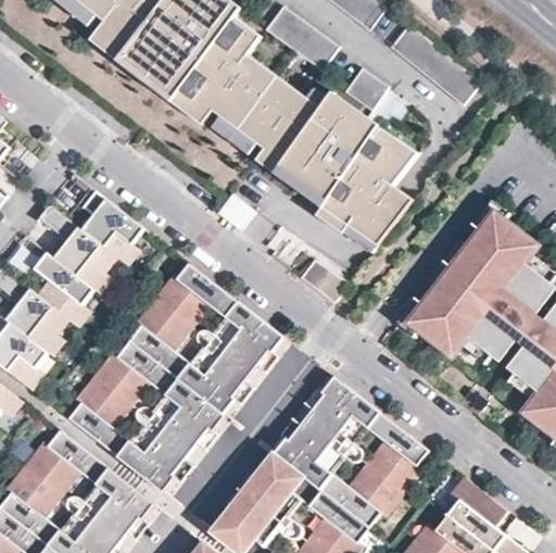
[(388,186),(394,190),(409,167),(388,152),(374,141),(368,149),(354,139),(366,123),(339,103),(336,108),(330,116),(308,102),(248,59),(260,41),(234,23),(207,4),(197,20),(181,9),(188,0),(48,0),(70,0),(81,10),(100,25),(108,30),(95,48),(121,67),(126,61),(134,51),(143,58),(140,62),(156,74),(172,86),(175,82),(185,89),(176,100),(171,105),(202,129),(213,115),(220,121),(239,134),(257,147),(265,152),(256,164),(283,183),(289,176),(328,203),(324,211),(355,233),(388,186)]
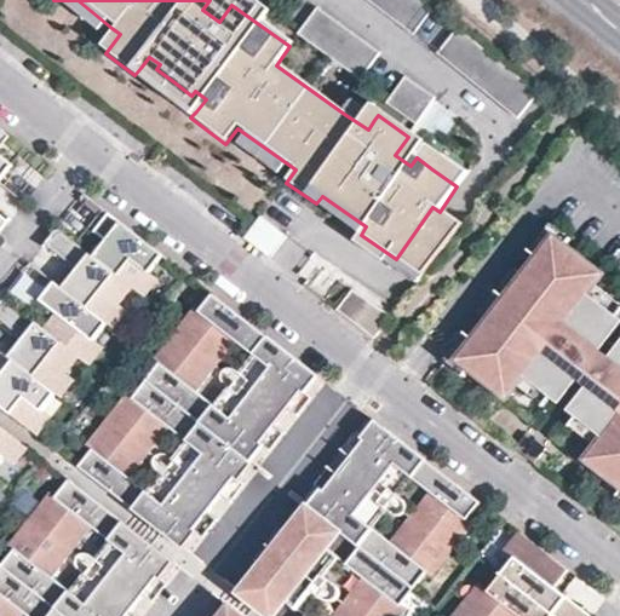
[(91,11),(78,0),(68,0),(63,6),(82,22),(91,11)]
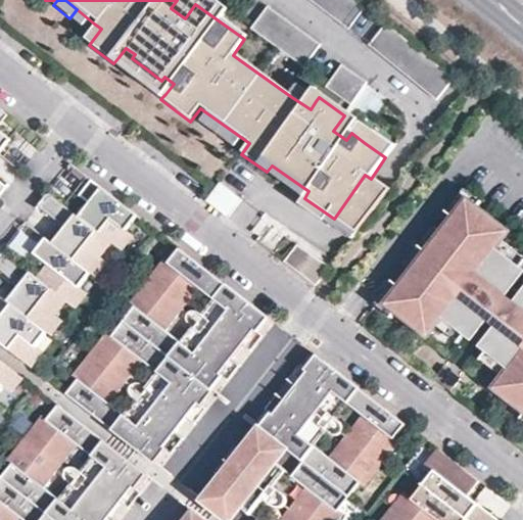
[(195,4),(189,0),(177,0),(171,8),(185,18),(195,4)]
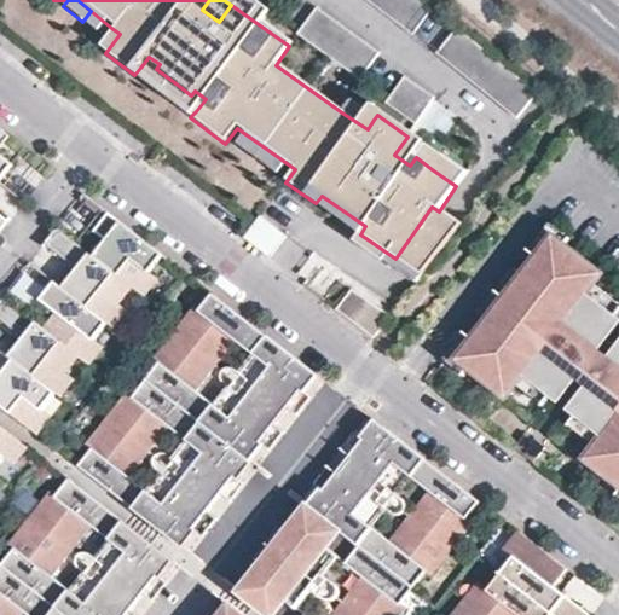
[(233,0),(231,5),(260,25),(267,16),(244,0),(233,0)]
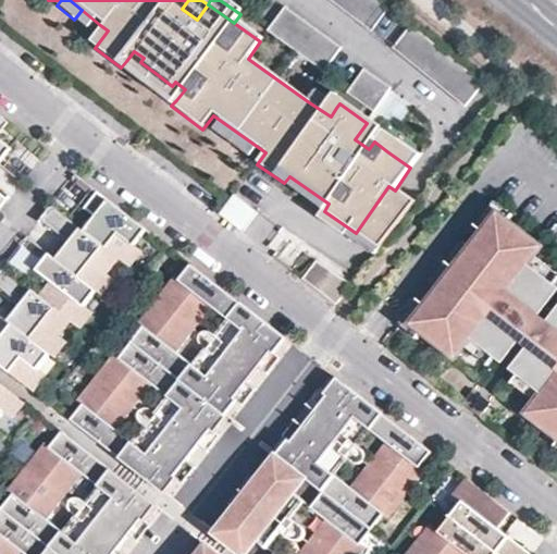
[(320,0),(370,36),(387,12),(370,0),(320,0)]
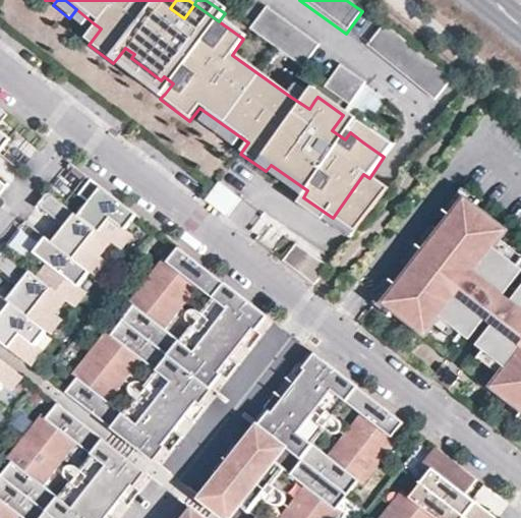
[(94,23),(76,9),(69,18),(87,33),(94,23)]
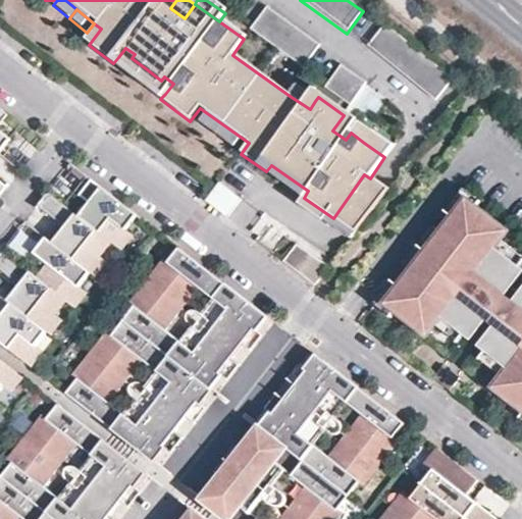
[(246,35),(298,73),(315,51),(263,12),(246,35)]
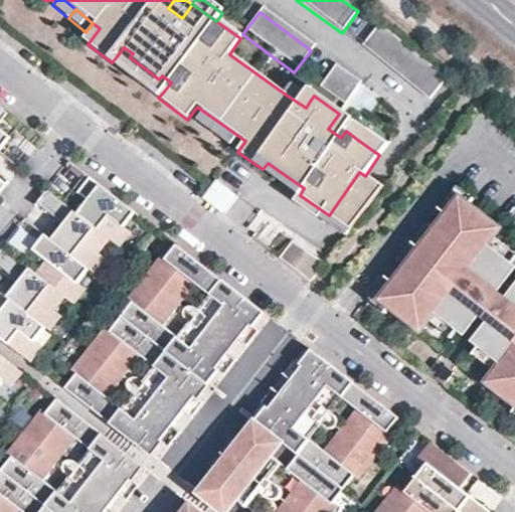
[(430,100),(447,77),(378,25),(362,47),(430,100)]
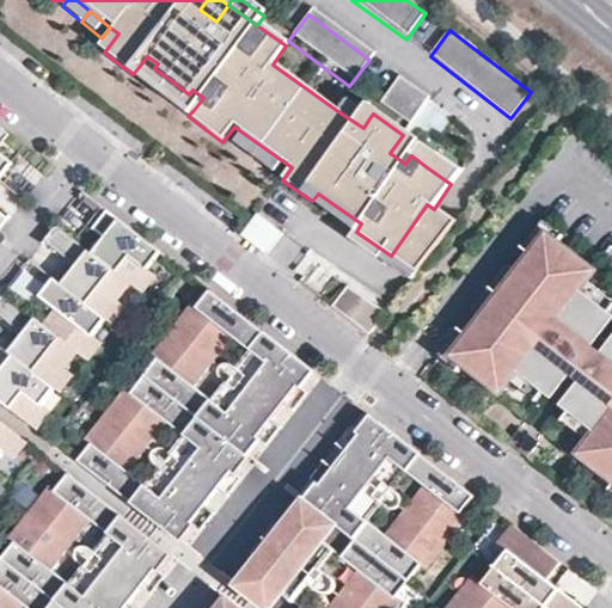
[(147,56),(139,67),(166,88),(172,81),(154,68),(158,63),(147,56)]
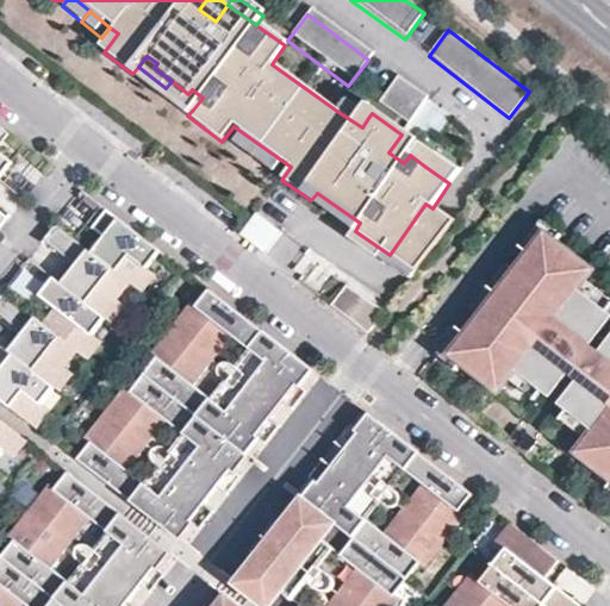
[(379,105),(408,126),(427,101),(398,79),(379,105)]
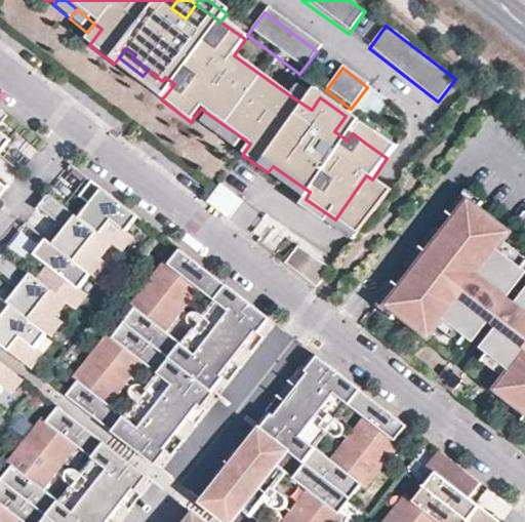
[(162,81),(148,70),(143,76),(166,94),(174,84),(165,77),(162,81)]
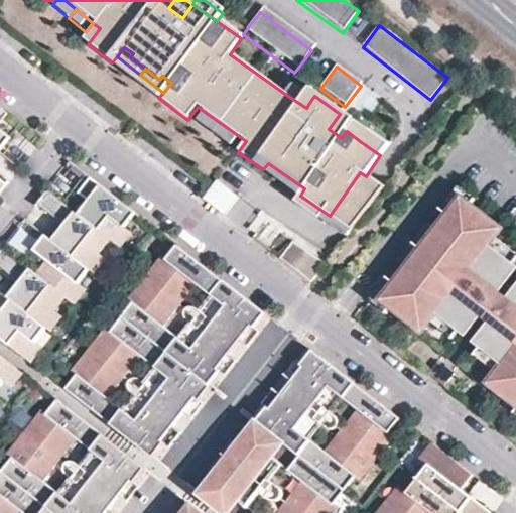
[(306,108),(311,100),(292,87),(286,95),(306,108)]
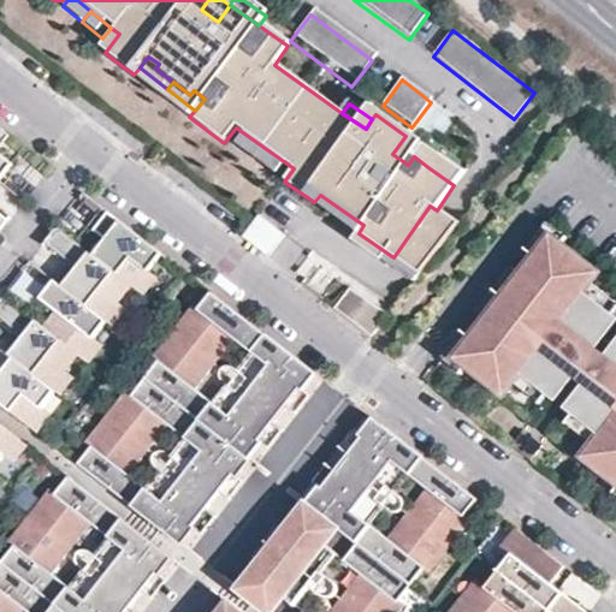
[(265,148),(244,134),(236,146),(256,160),(265,148)]
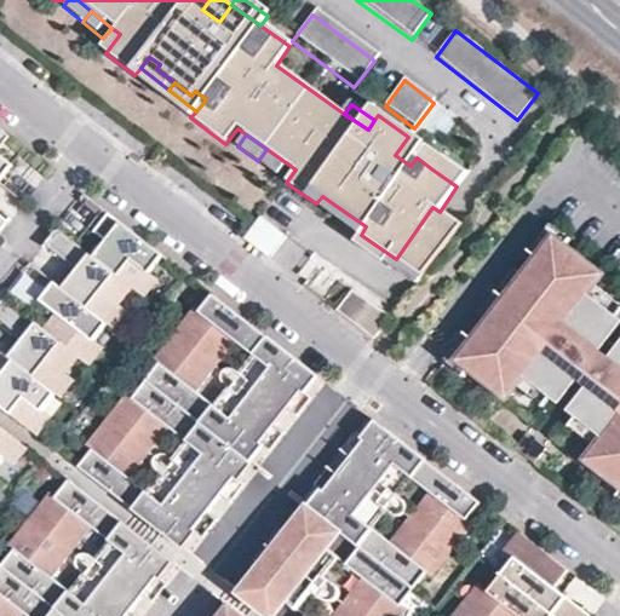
[(425,148),(408,137),(395,155),(411,166),(417,157),(425,148)]
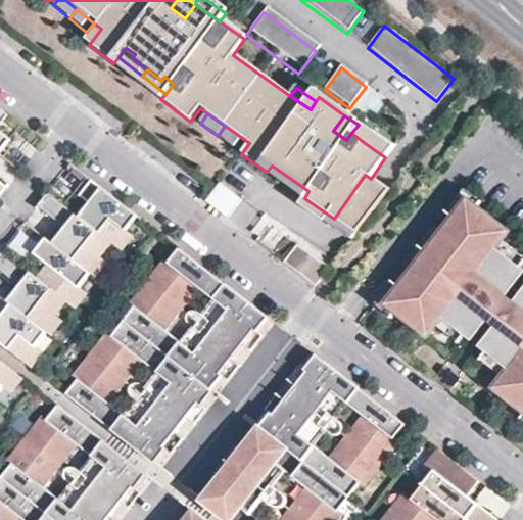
[(365,143),(371,134),(359,125),(351,133),(365,143)]
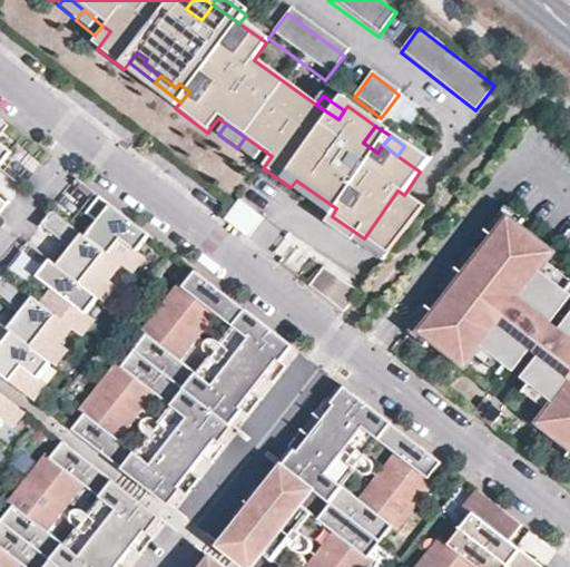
[(264,150),(245,137),(237,148),(256,162),(264,150)]
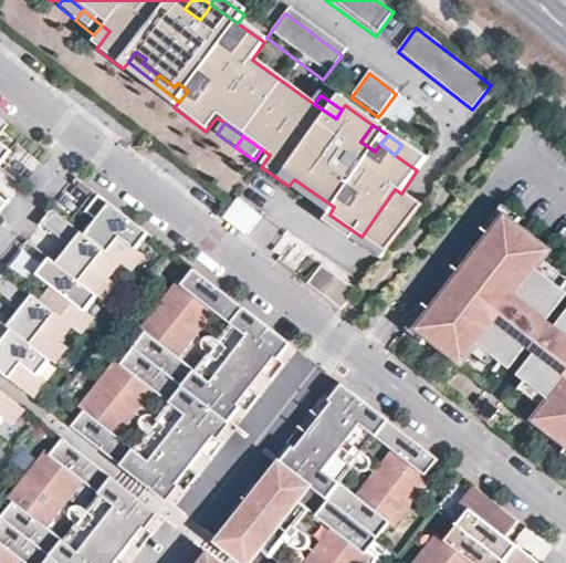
[(417,170),(426,159),(401,145),(395,155),(417,170)]
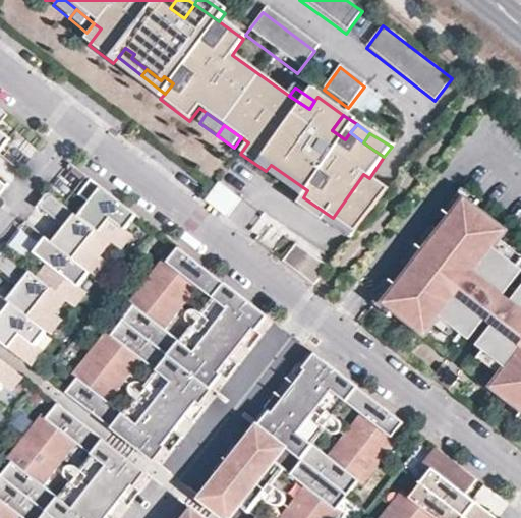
[(271,165),(266,171),(303,197),(307,190),(271,165)]
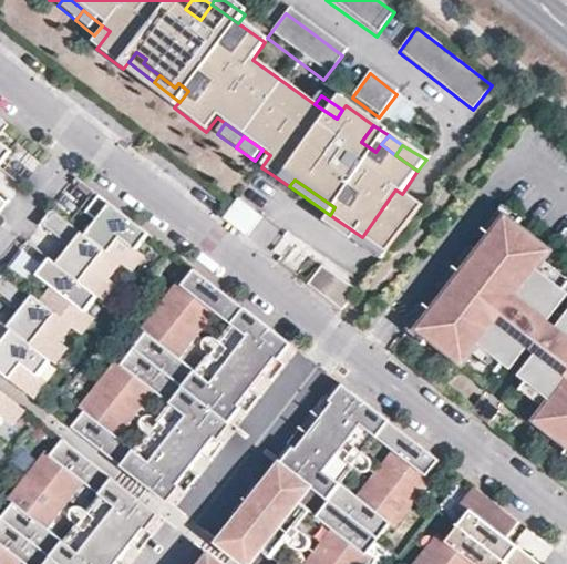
[(395,190),(362,237),(387,254),(422,208),(402,194),(395,190)]
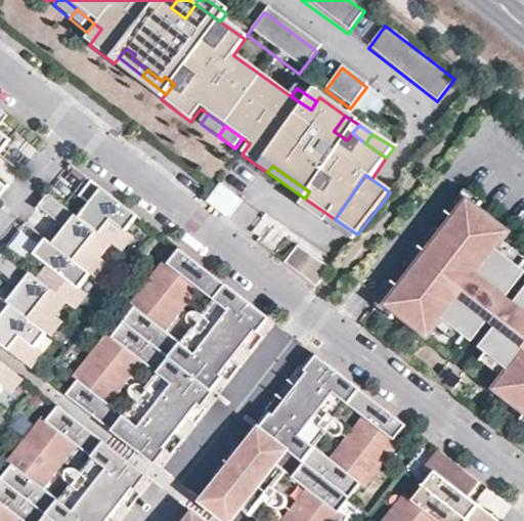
[(134,214),(89,179),(77,194),(90,205),(92,214),(85,223),(111,243),(122,228),(134,214)]
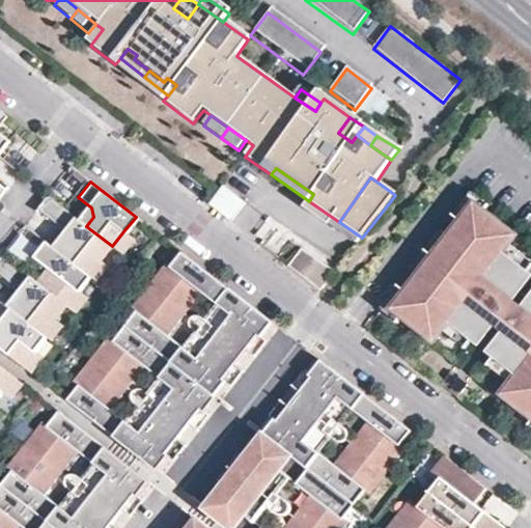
[(225,216),(230,221),(245,201),(224,185),(208,203),(225,216)]
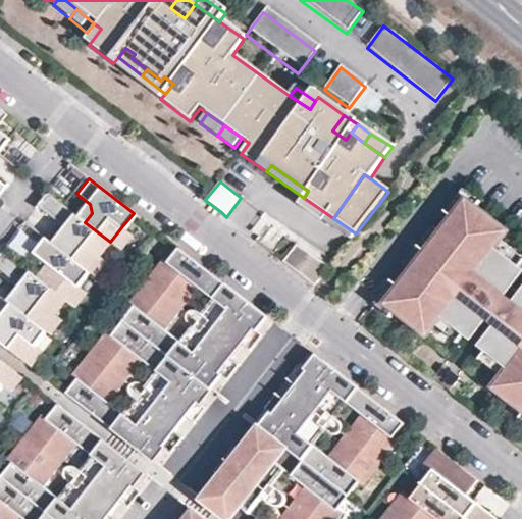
[(449,212),(462,195),(472,203),(476,197),(460,185),(441,207),(449,212)]
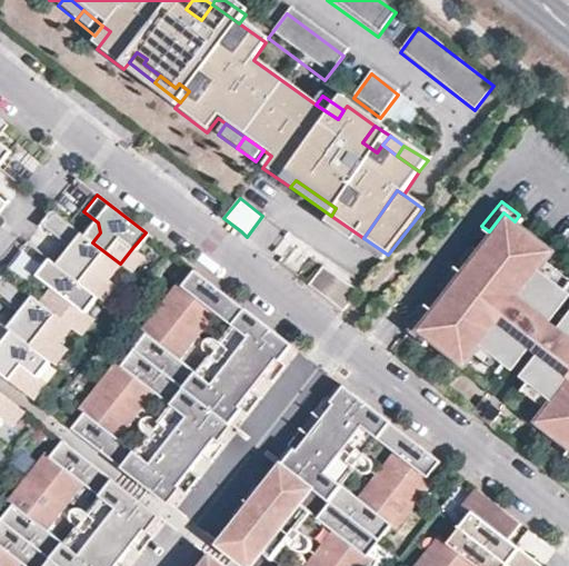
[(92,242),(49,209),(38,222),(61,240),(59,244),(75,256),(76,264),(68,274),(96,296),(109,280),(121,265),(120,264),(92,242)]
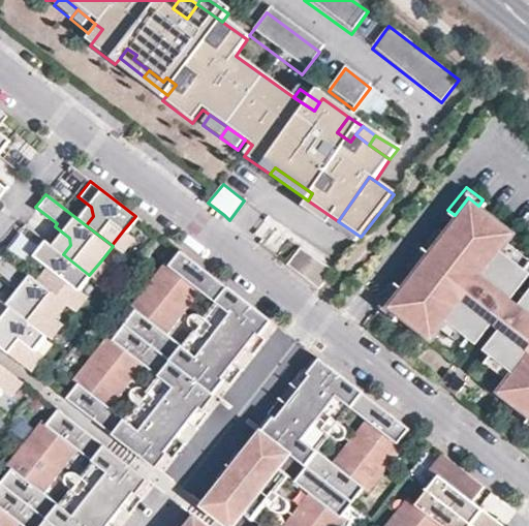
[(498,247),(504,240),(510,231),(478,206),(468,197),(455,215),(400,285),(385,303),(396,311),(427,336),(436,325),(441,317),(472,341),(487,321),(495,328),(479,347),(487,352),(509,370),(503,377),(495,389),(527,413),(528,415),(528,283),(527,286),(520,280),(528,268),(528,259),(522,254),(517,261),(498,247)]
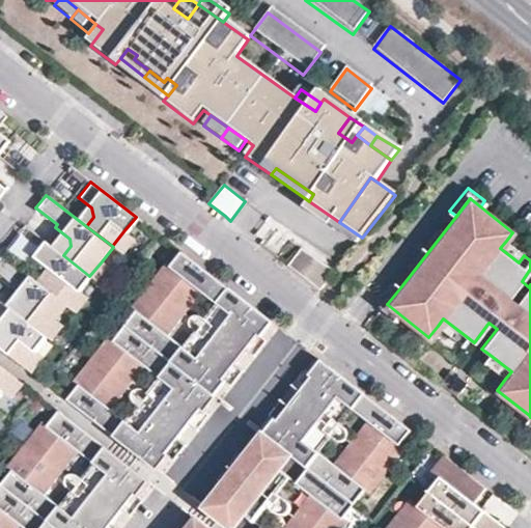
[(309,201),(304,209),(336,228),(339,222),(309,201)]
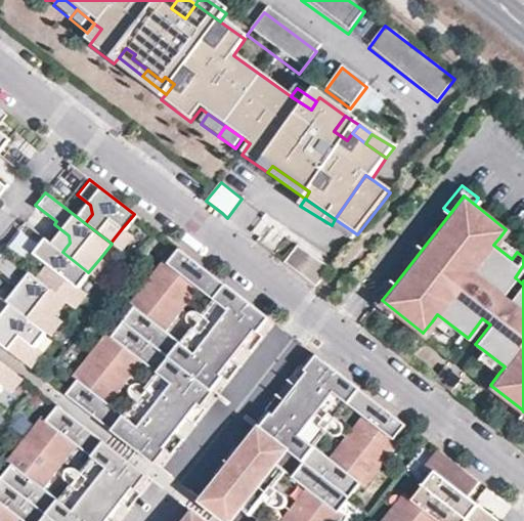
[(90,205),(80,218),(85,223),(92,214),(90,205)]
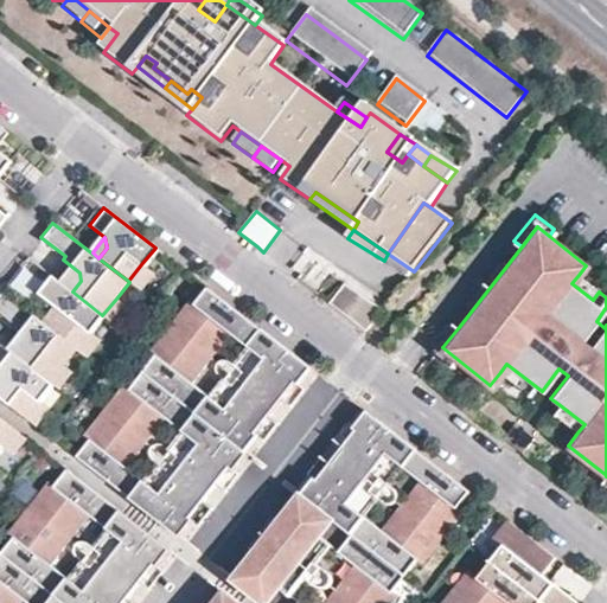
[(148,270),(141,264),(128,281),(129,282),(135,287),(148,270)]
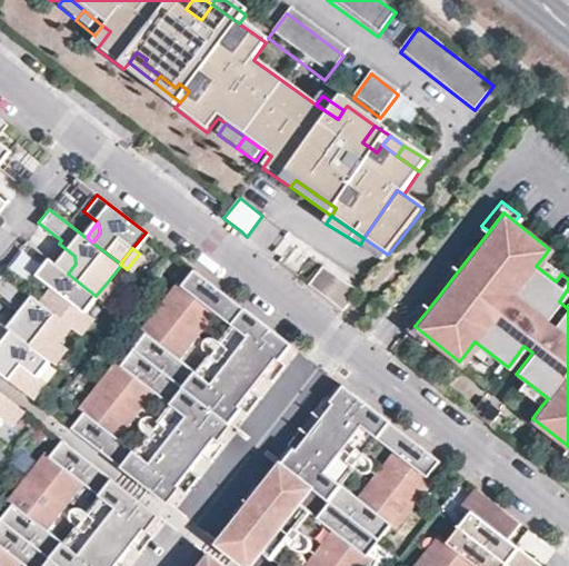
[(35,275),(49,286),(51,296),(43,306),(71,327),(83,313),(96,296),(68,274),(47,258),(35,275)]
